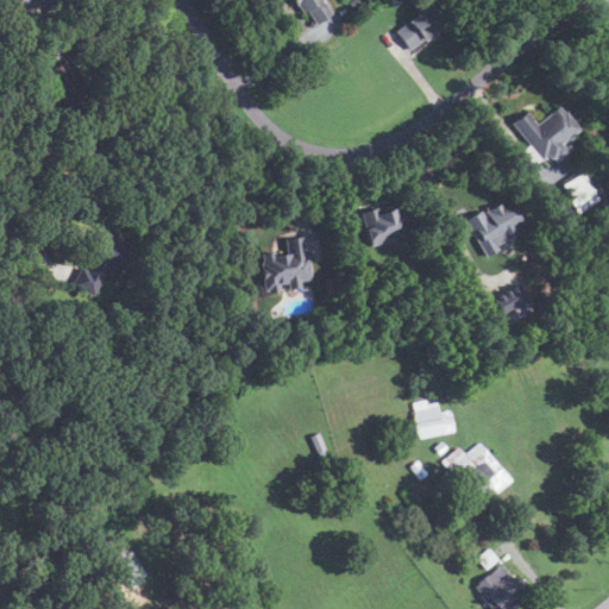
[(321,0),(331,14),(314,24),(307,11),(302,13),(296,4),(295,6),(292,0),(321,0)]
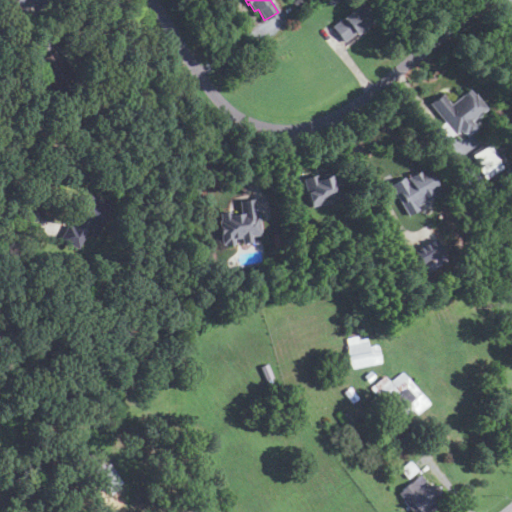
[(343,42),(331,27),(359,4),(371,19),(343,42)]
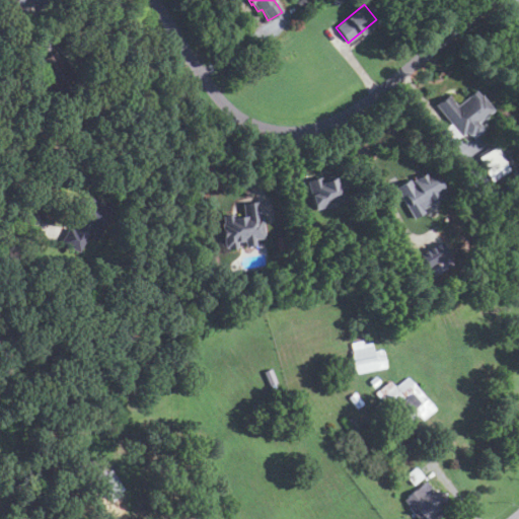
[(493,109),(477,122),(483,129),(470,138),(466,132),(461,136),(436,104),(448,94),(456,104),(476,89),(493,109)]
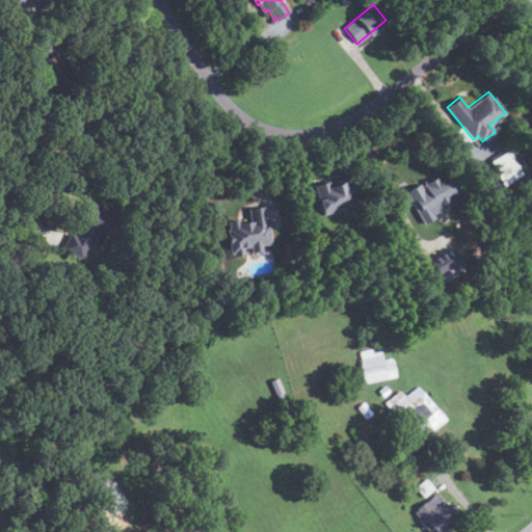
[(505,186),(490,161),(510,150),(524,175),(505,186)]
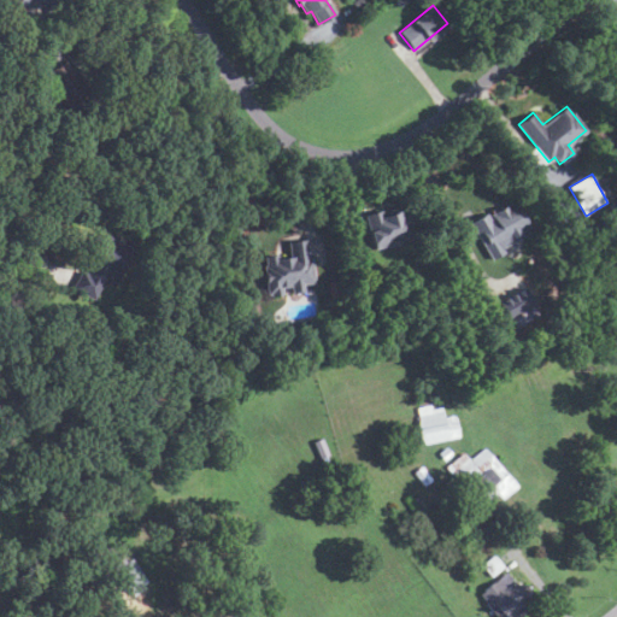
[(503,252),(491,259),(469,223),(485,213),(489,221),(493,218),(491,215),(509,204),(512,209),(515,206),(528,228),(523,230),(526,234),(501,248),(503,252)]
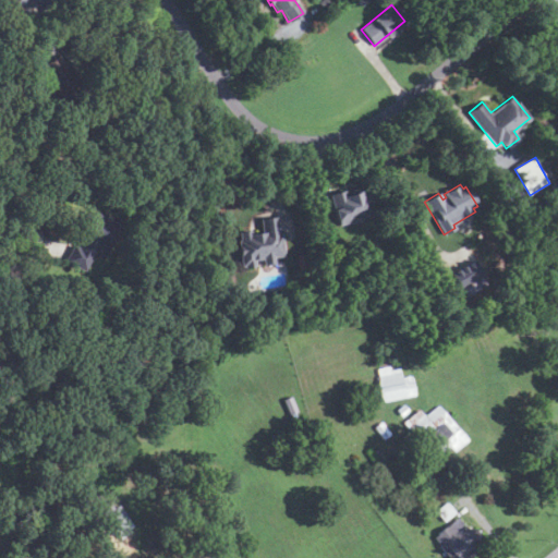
[(339,226),(329,192),(346,187),(347,192),(366,185),(375,215),(339,226)]
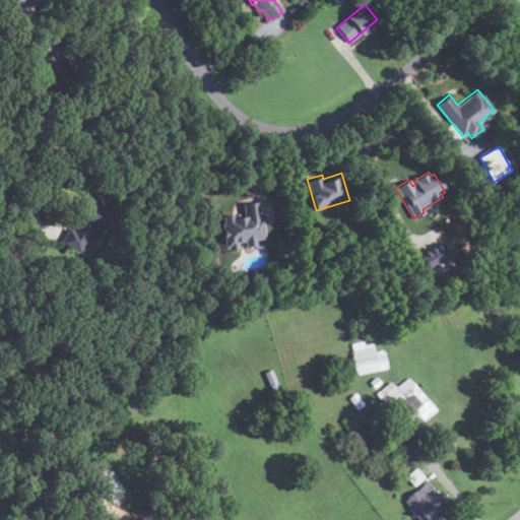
[(78,253),(60,243),(68,228),(72,230),(81,213),(75,210),(80,199),(87,203),(89,198),(111,209),(109,213),(110,214),(96,239),(88,235),(78,253)]
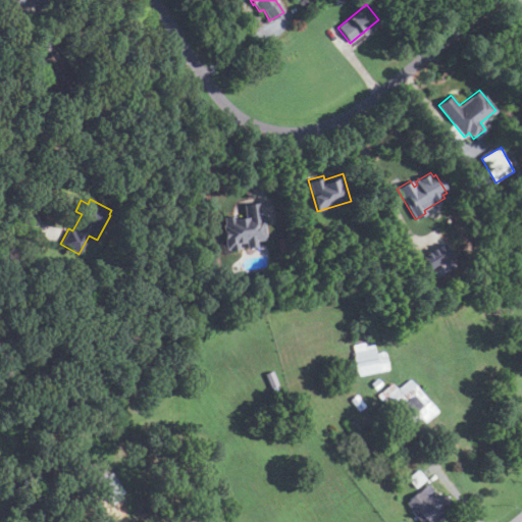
[(243,205),(258,203),(261,219),(263,218),(266,239),(256,241),(257,247),(247,249),(245,242),(239,243),(240,250),(227,252),(221,217),(233,216),(233,218),(245,216),(243,205)]
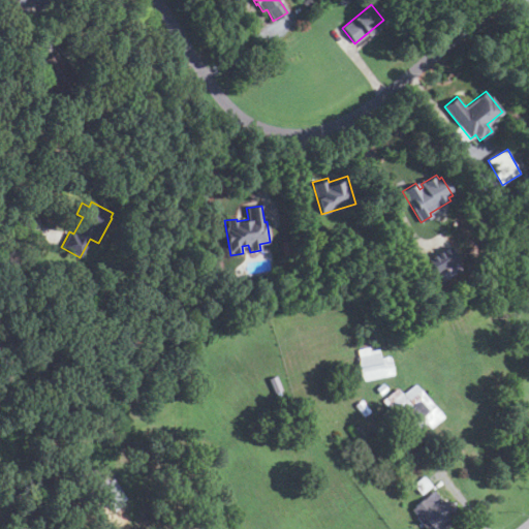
[(430,260),(450,248),(455,256),(465,250),(471,260),(461,267),(457,260),(437,272),(430,260)]
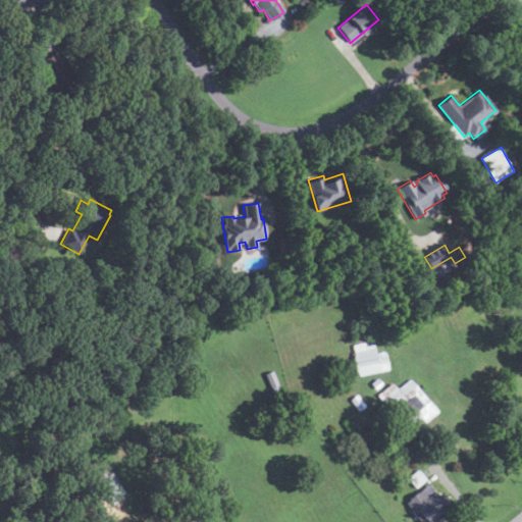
[(360,374),(353,345),(364,343),(365,346),(373,345),(375,353),(384,351),(388,368),(360,374)]
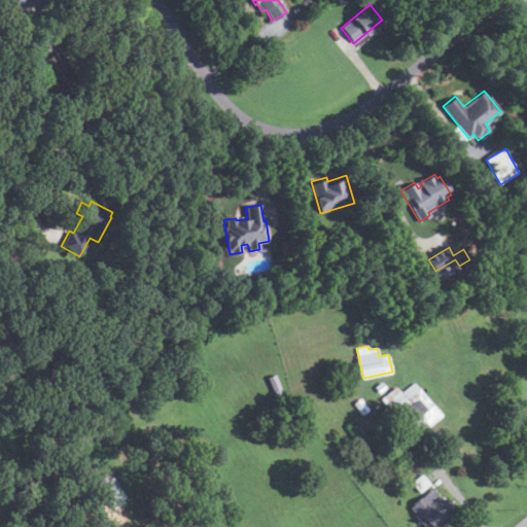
[(379,392),(374,386),(381,381),(386,387),(379,392)]
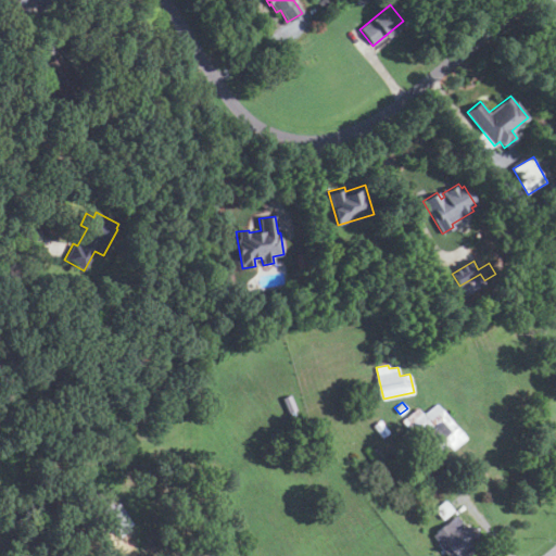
[(402,420),(417,407),(424,415),(437,403),(466,437),(453,449),(450,445),(446,449),(444,445),(432,455),(402,420)]
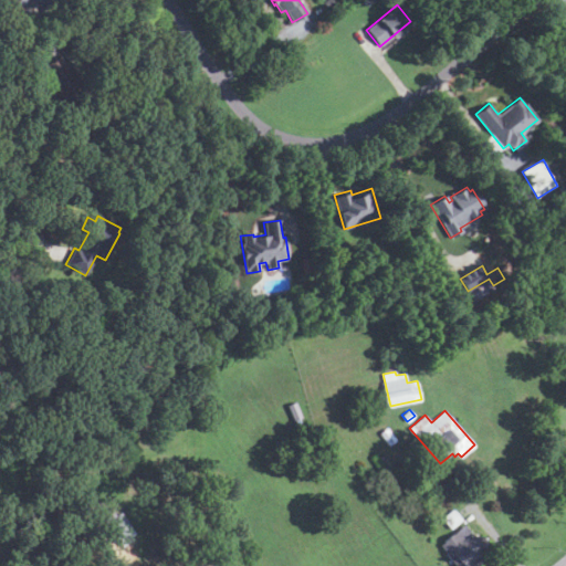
[(396,440),(387,446),(378,433),(387,428),(396,440)]
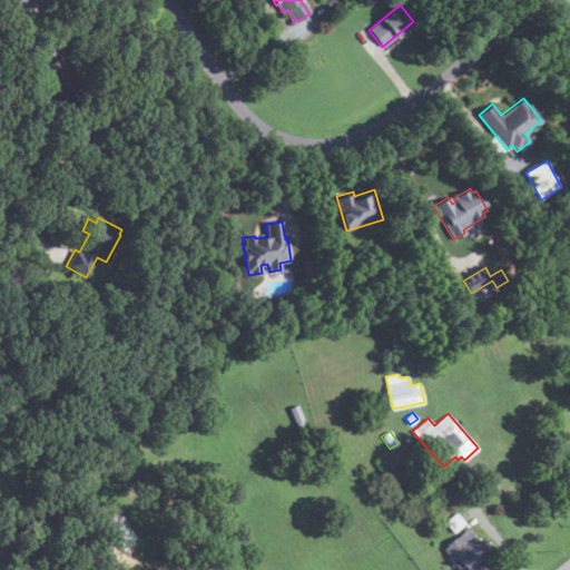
[(453,533),(444,522),(455,513),(464,524),(453,533)]
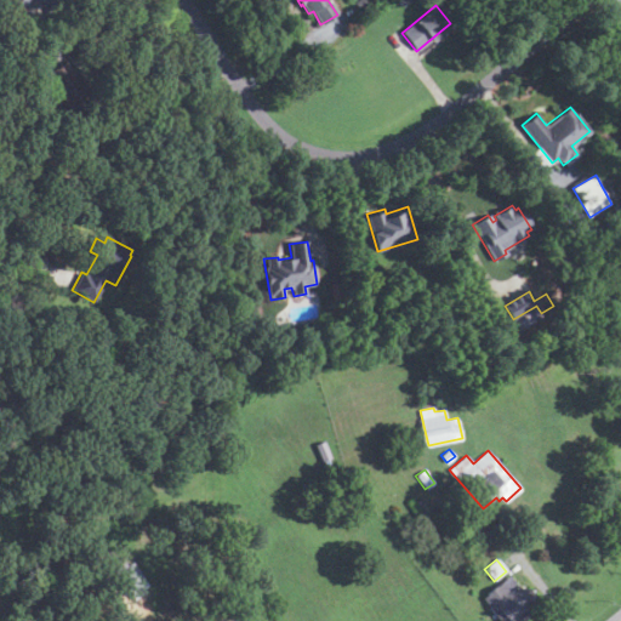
[(134,600),(129,594),(125,596),(112,577),(117,575),(112,568),(123,560),(126,567),(132,563),(148,585),(142,590),(144,592),(134,600)]
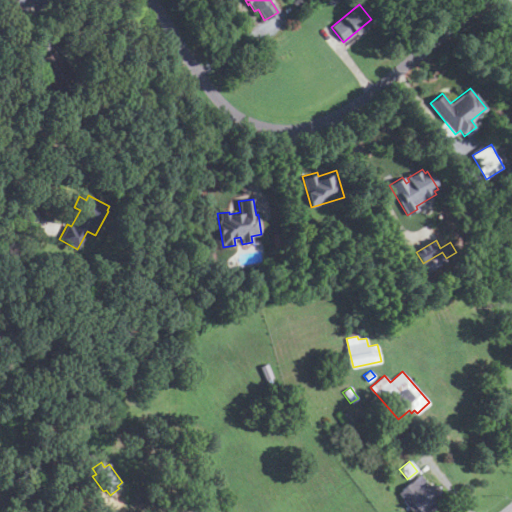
[(429,511),(410,511),(402,501),(403,501),(396,492),(407,483),(408,484),(420,474),(431,487),(434,485),(442,494),(438,498),(442,502),(429,511)]
